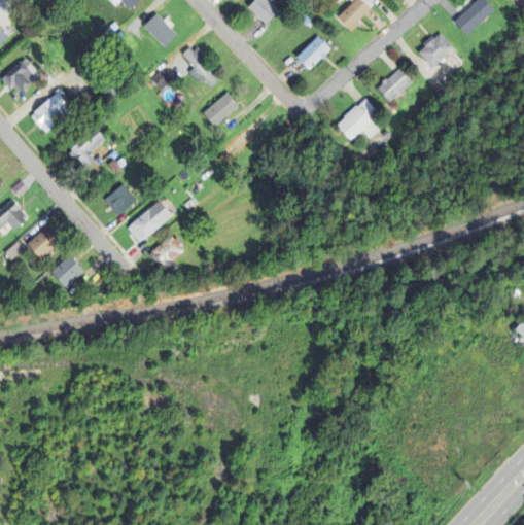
[(254,0),(248,6),(266,24),(281,8),(272,0),(254,0)]
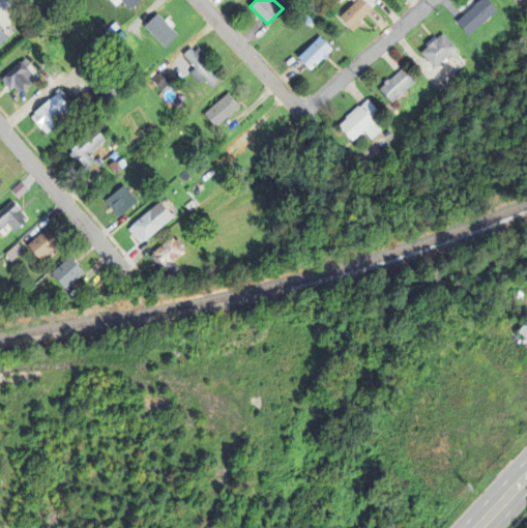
[(377,5),(372,0),(356,0),(340,19),(352,30),(377,5)]
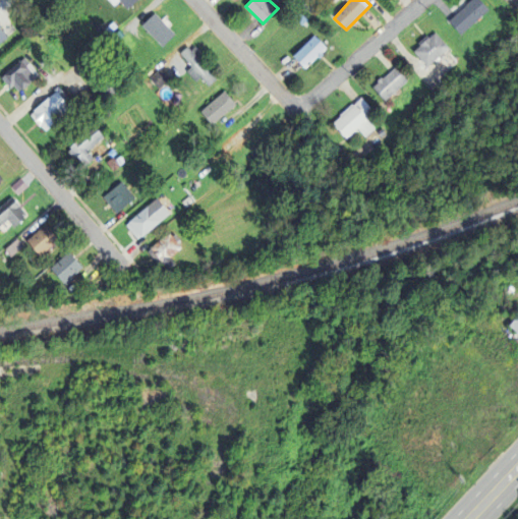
[(488,9),(480,0),(470,0),(448,20),(461,35),(488,9)]
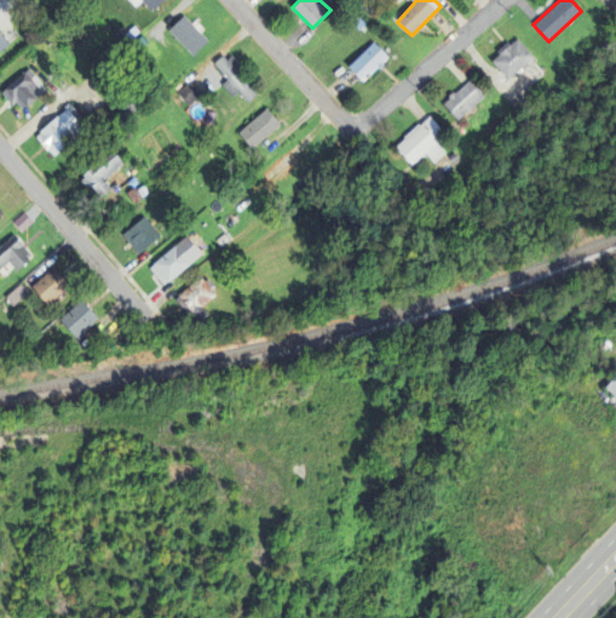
[(508,80),(534,56),(516,36),(490,61),(508,80)]
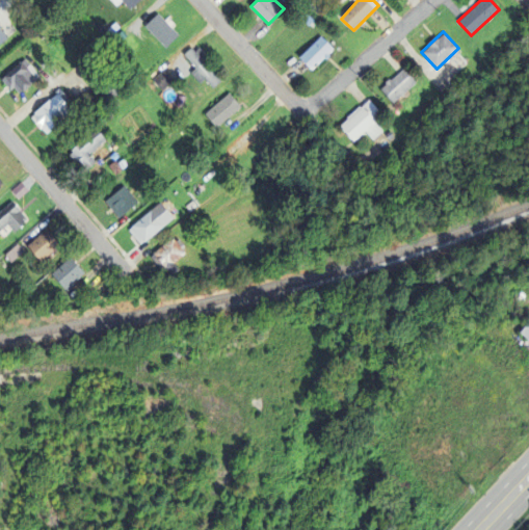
[(299,57),(313,71),(334,50),(321,36),(299,57)]
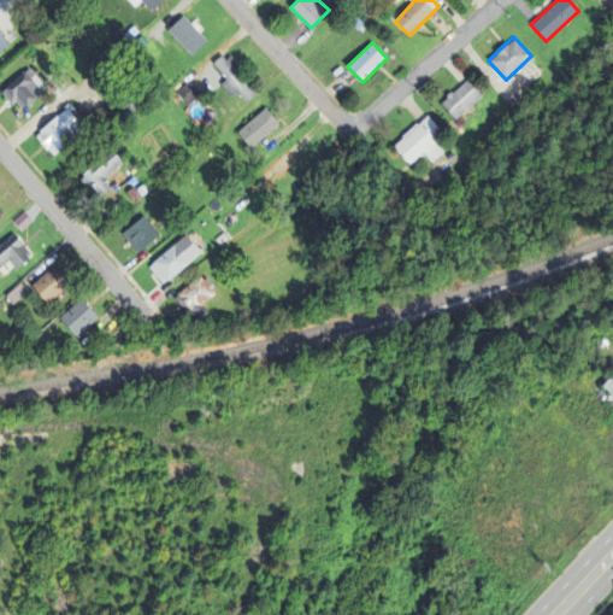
[(259,89),(224,53),(213,63),(228,77),(220,85),(234,97),(237,92),(247,101),(259,89)]
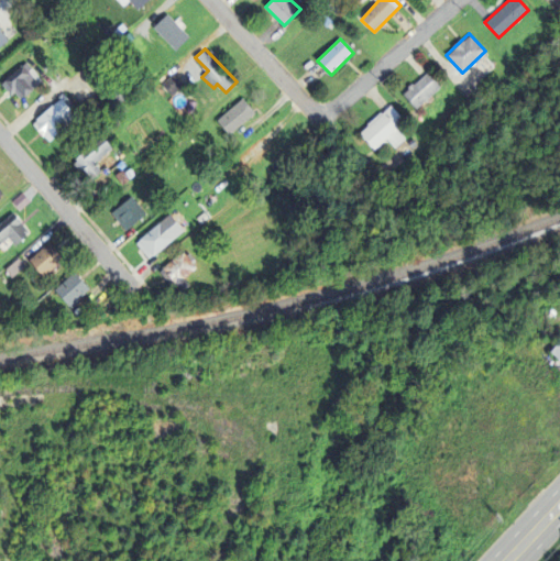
[(43,80),(26,62),(2,81),(19,101),(43,80)]
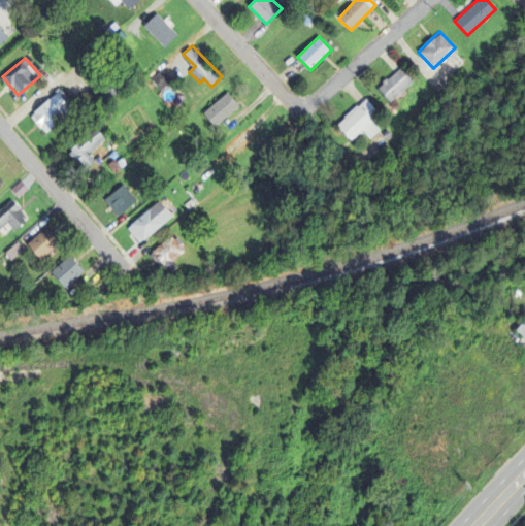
[(378,91),(392,103),(413,79),(398,67),(378,91)]
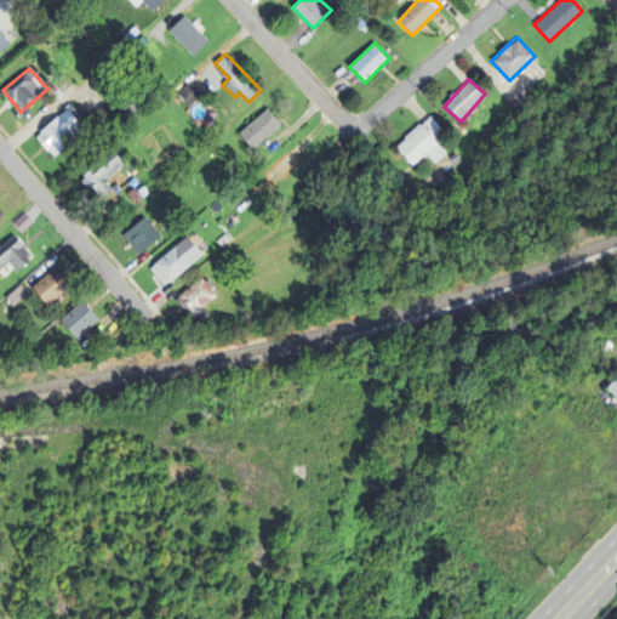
[(86,131),(68,108),(35,135),(53,158),(86,131)]
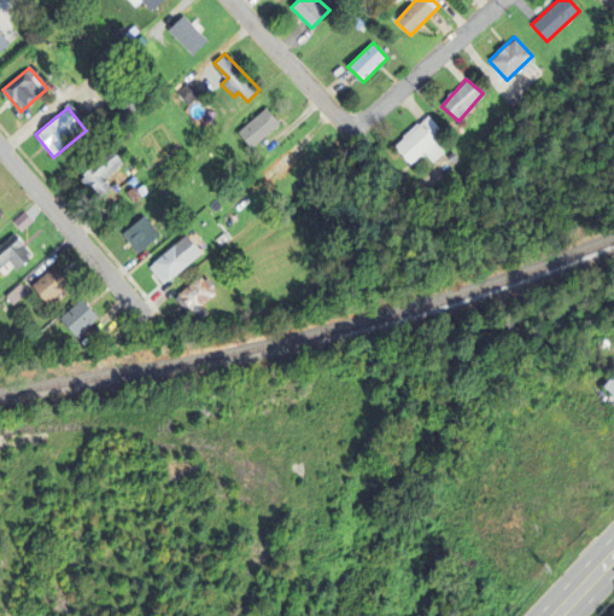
[(280,123),(265,108),(238,133),(251,149),(280,123)]
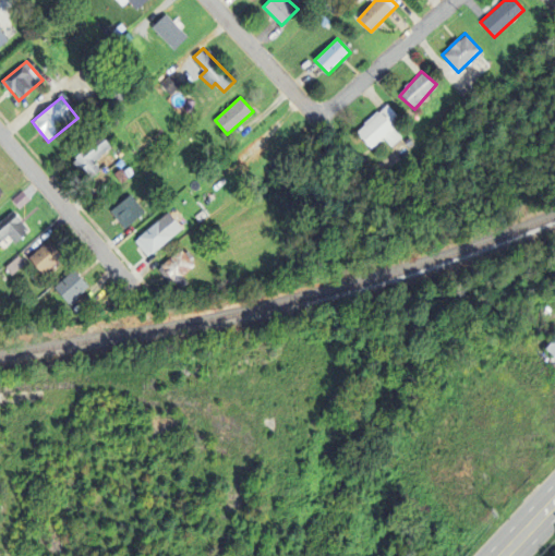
[(398,121),(391,107),(356,125),(368,149),(386,140),(389,145),(401,139),(394,123),(398,121)]
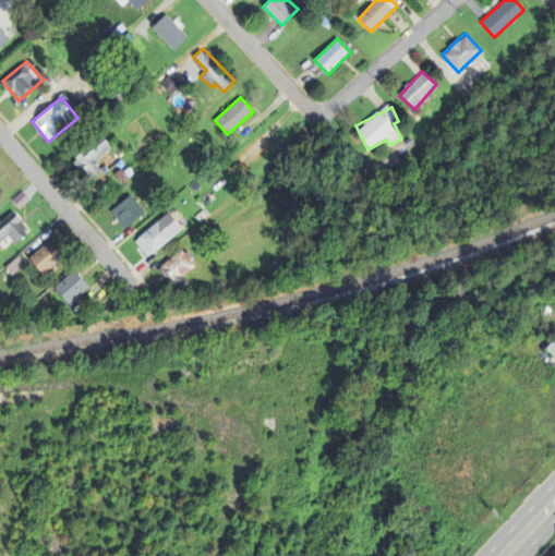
[(94,160),(110,148),(101,136),(71,159),(86,180),(100,169),(94,160)]
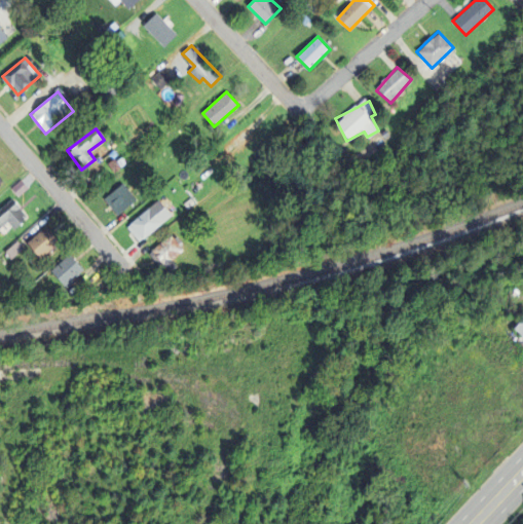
[(136,198),(122,182),(104,199),(117,215),(136,198)]
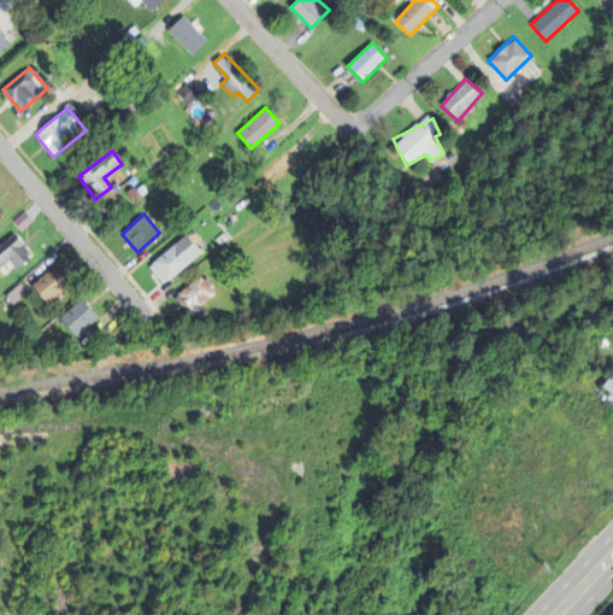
[(33,255),(12,233),(0,244),(0,268),(7,261),(17,270),(33,255)]
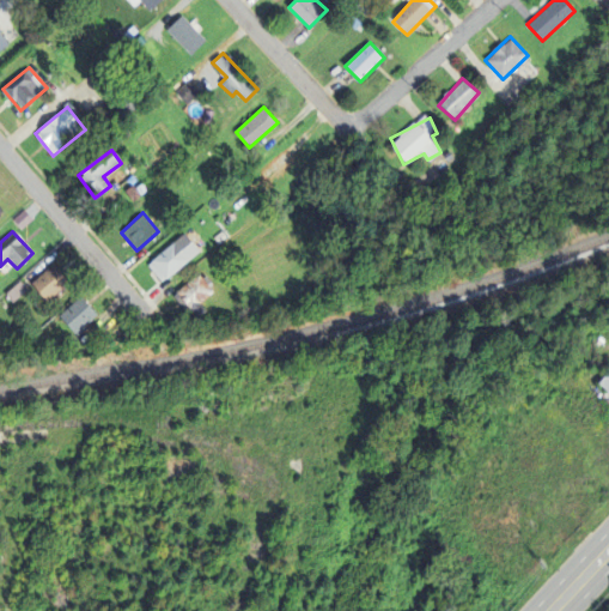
[(163,282),(188,259),(172,242),(147,264),(163,282)]
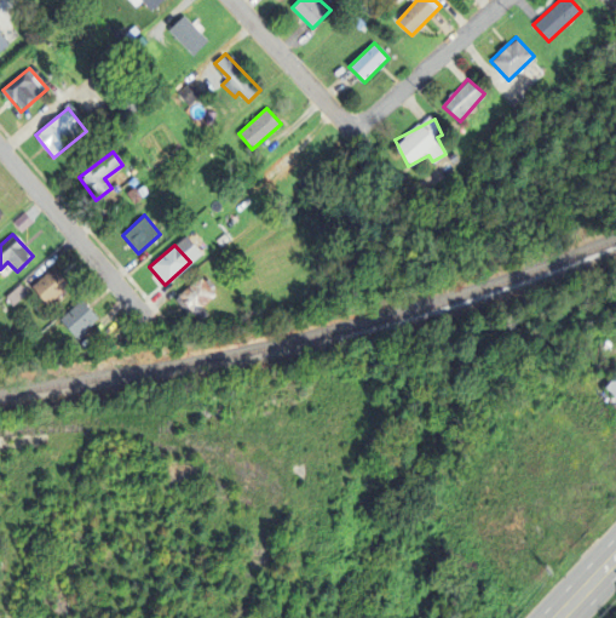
[(47,307),(68,285),(50,268),(29,290),(47,307)]
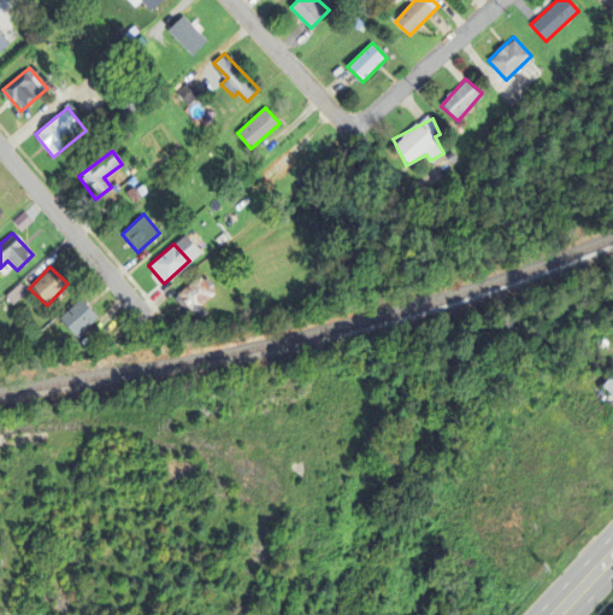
[(205,316),(198,304),(214,296),(204,277),(175,293),(192,323),(205,316)]
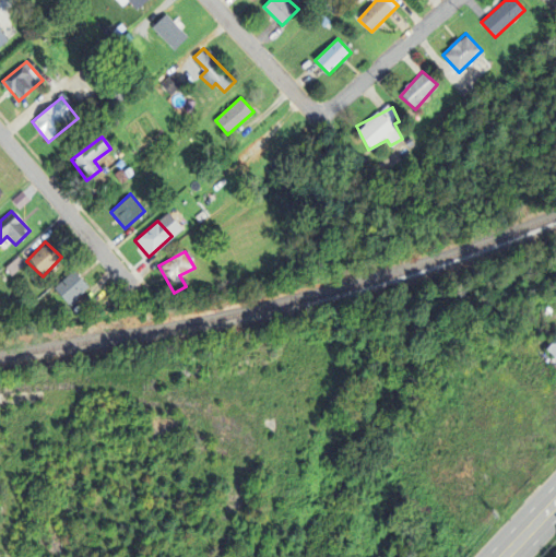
[(68,306),(87,287),(71,271),(52,289),(68,306)]
